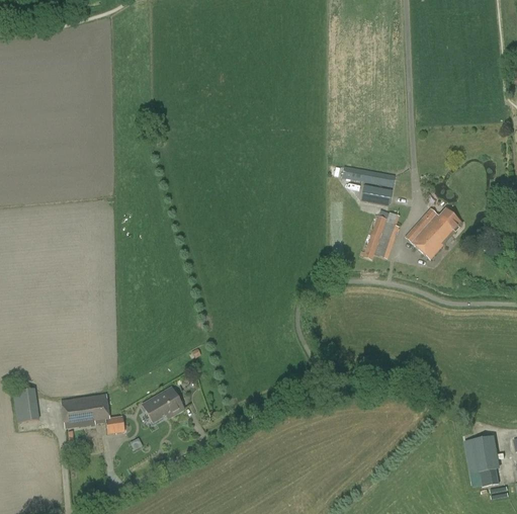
[(394,185),(396,173),(345,164),(342,175),(344,175),(344,176),(394,185)]
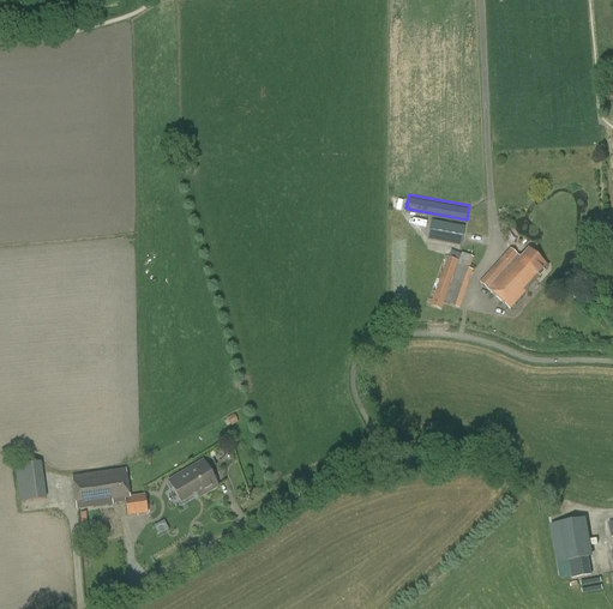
[(466,222),(432,216),(428,236),(462,242),(466,222)]
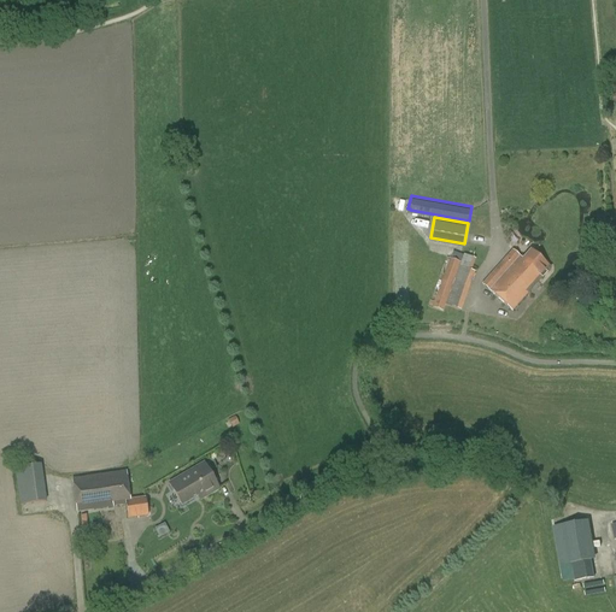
[(514,247),(499,263),(498,262),(482,280),(514,307),(529,289),(552,264),(532,246),(523,256),(514,247)]
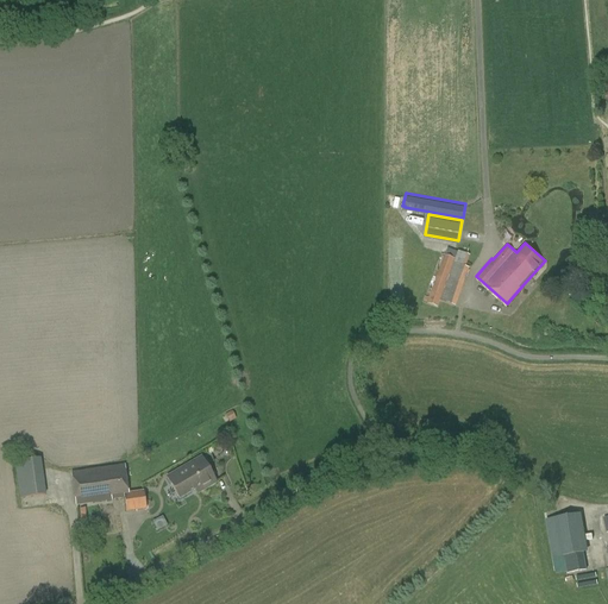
[(445,251),(427,300),(433,302),(439,303),(442,297),(450,274),(455,258),(456,255),(446,251),(445,251)]
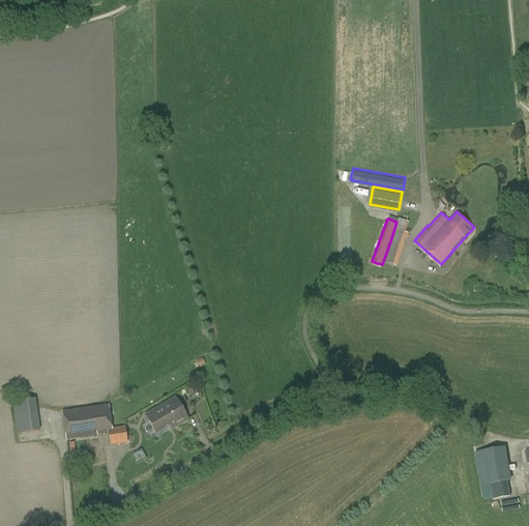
[(391,238),(404,242),(409,230),(406,229),(395,225),(391,238)]
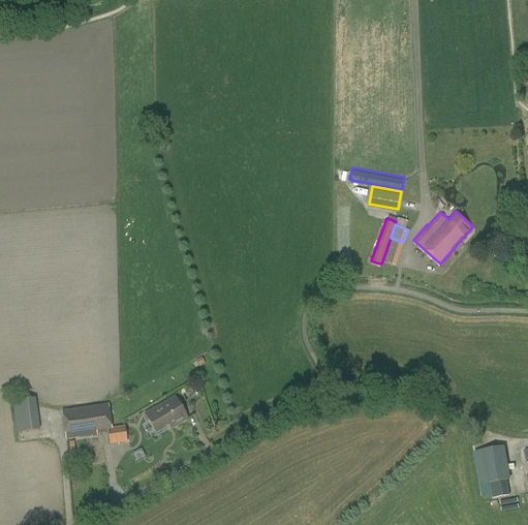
[(172,425),(178,422),(188,415),(176,393),(146,410),(156,429),(169,422),(172,425)]
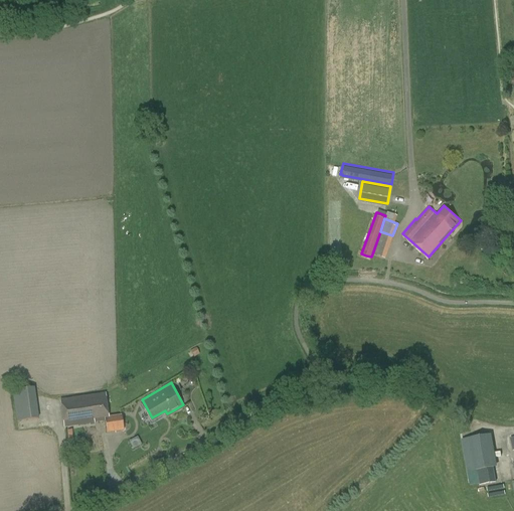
[(17,417),(40,415),(38,384),(15,386),(17,417)]
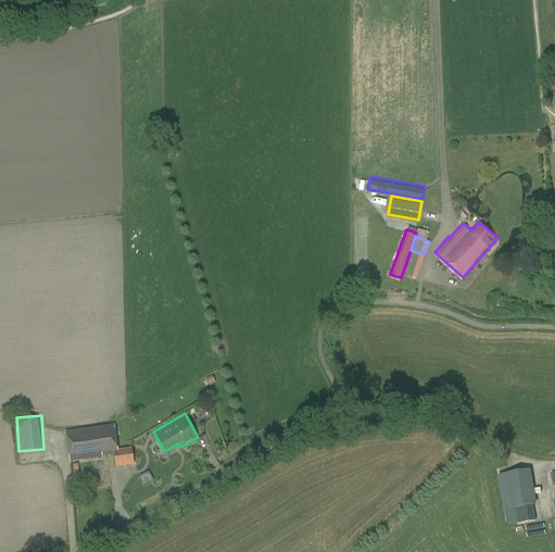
[(96,453),(108,451),(114,450),(116,463),(134,461),(131,444),(118,446),(114,421),(65,428),(70,458),(96,453)]
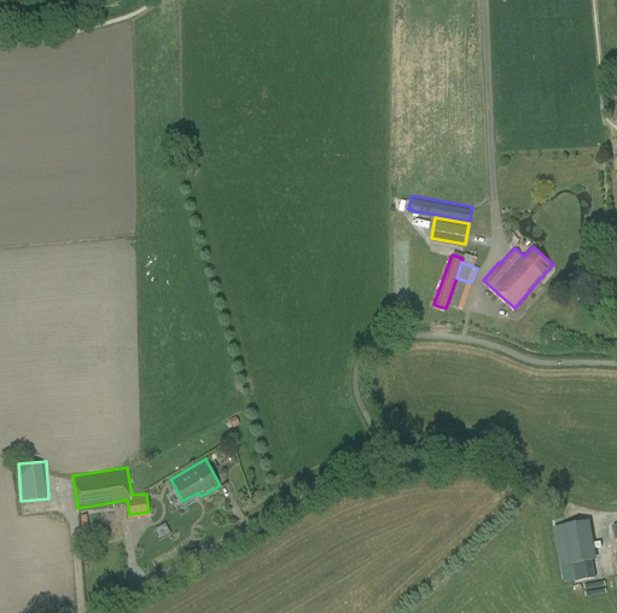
[(575,560),(577,578),(597,574),(593,558),(598,556),(592,518),(554,524),(562,562),(575,560)]
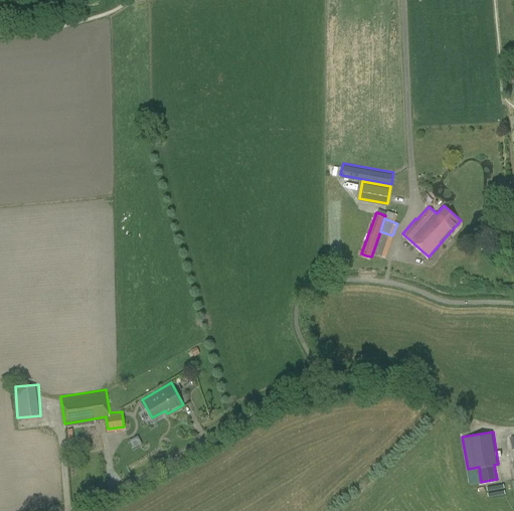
[(491,493),(506,490),(505,482),(490,484),(491,493)]
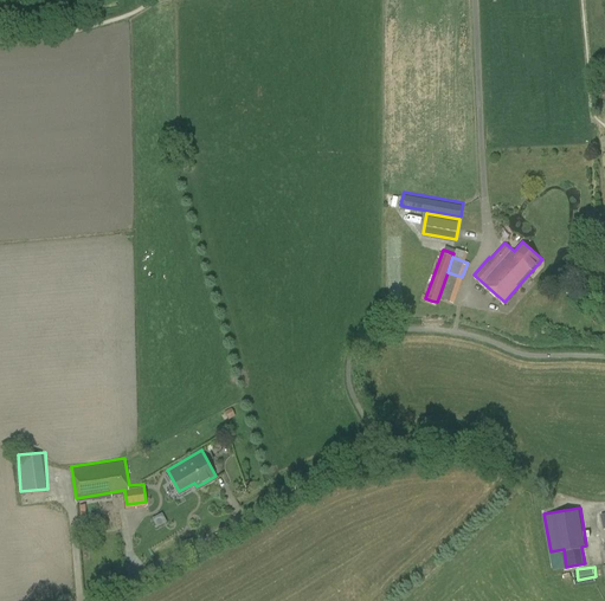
All buildings are outlined.
